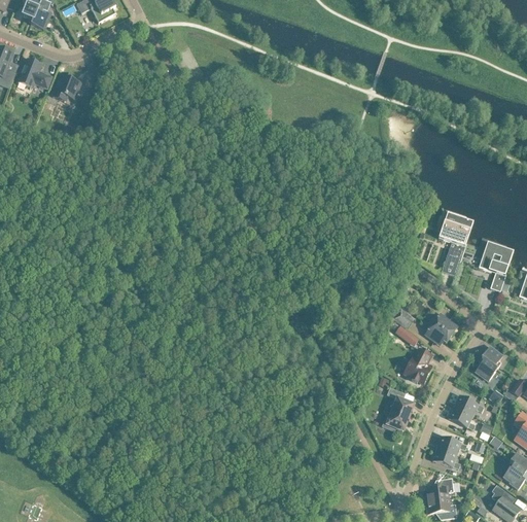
[(0,0),(0,7),(4,9),(8,0),(0,0)]
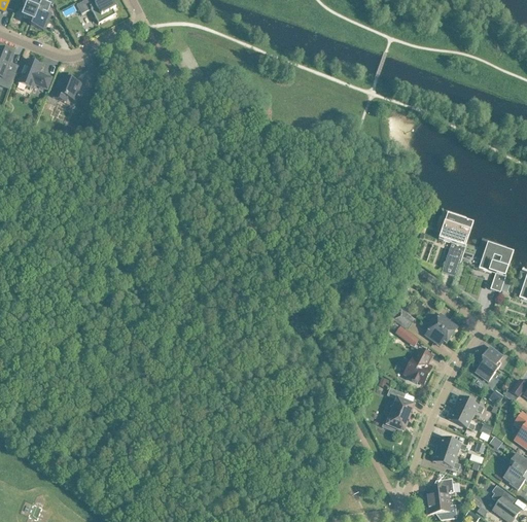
[(24,0),(23,3),(27,5),(24,14),(32,18),(31,23),(43,28),(50,10),(46,9),(48,3),(41,0),(24,0)]
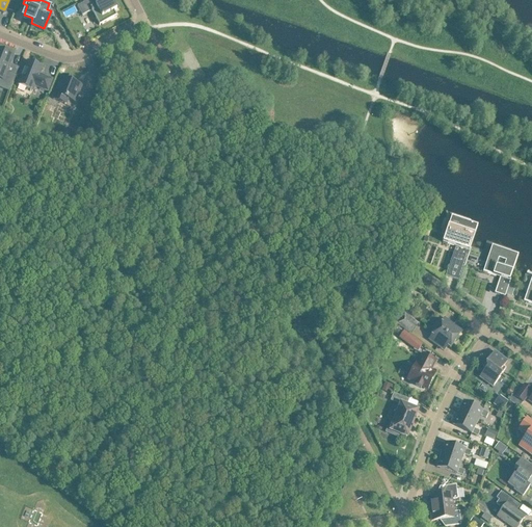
[(113,7),(116,5),(114,0),(81,0),(77,2),(82,12),(91,7),(99,22),(116,12),(113,7)]
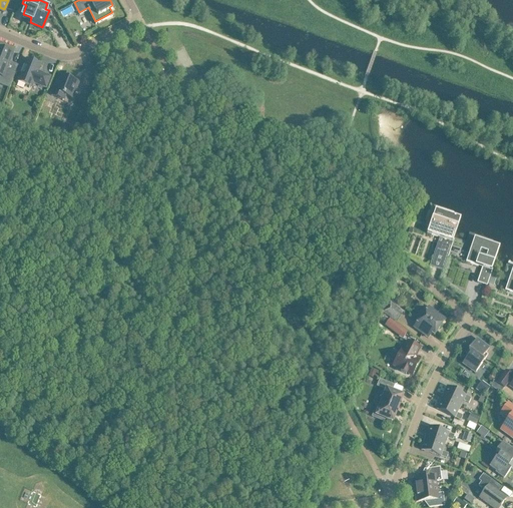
[(62,13),(73,7),(71,3),(60,9),(62,13)]
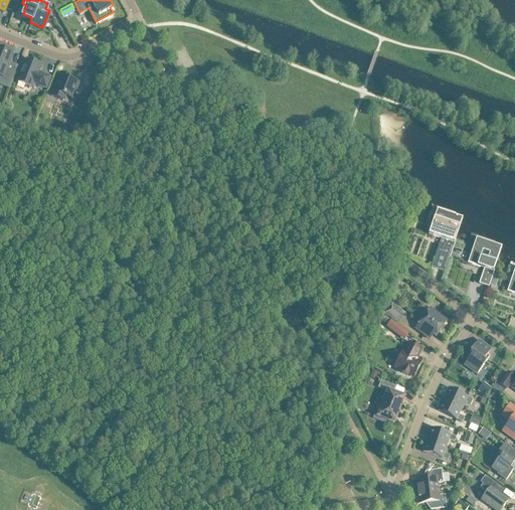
[(6,66),(12,50),(0,45),(0,72),(0,80),(8,85),(14,69),(6,66)]
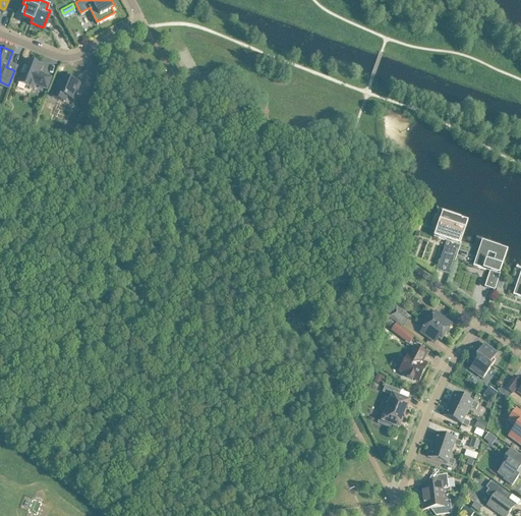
[(38,69),(41,62),(27,57),(18,79),(32,84),(34,80),(47,86),(51,74),(38,69)]
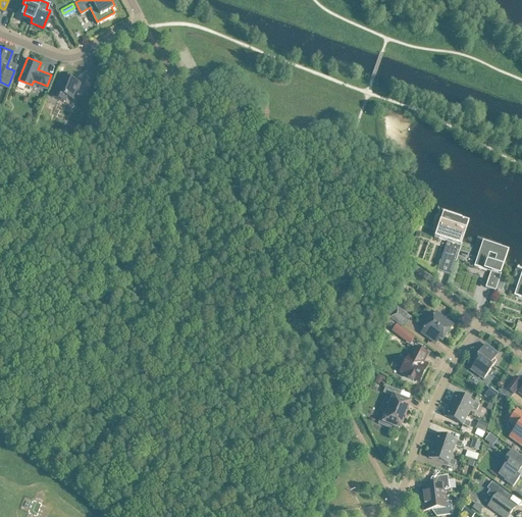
[(73,75),(61,70),(52,93),(64,98),(66,94),(73,96),(80,81),(72,78),(73,75)]
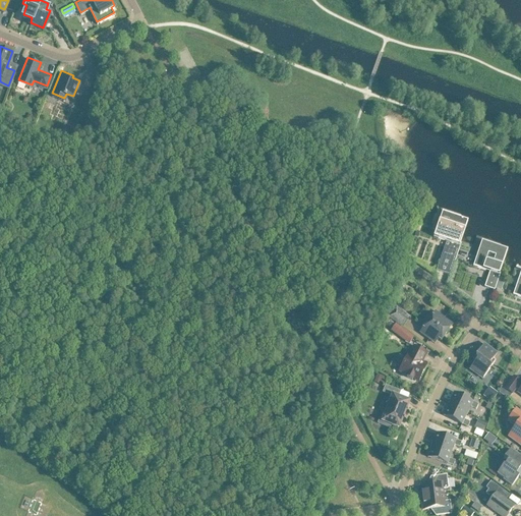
[(69,136),(74,126),(65,122),(61,132),(69,136)]
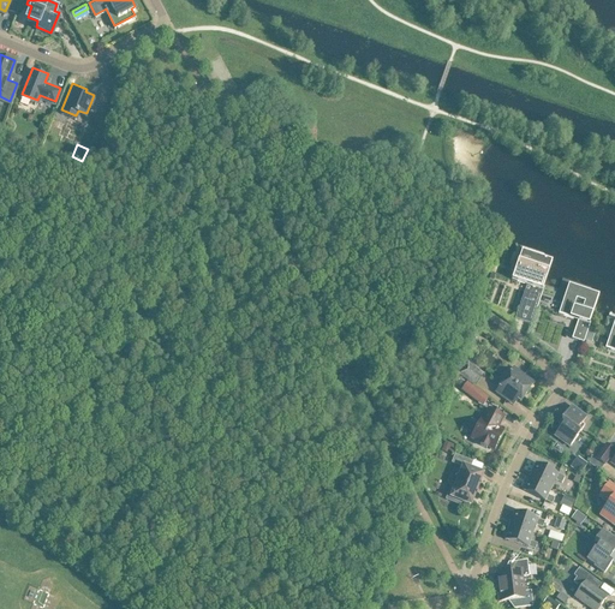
[(519,252),(512,275),(531,282),(525,299),(536,303),(544,279),(551,256),(521,245),(519,252)]
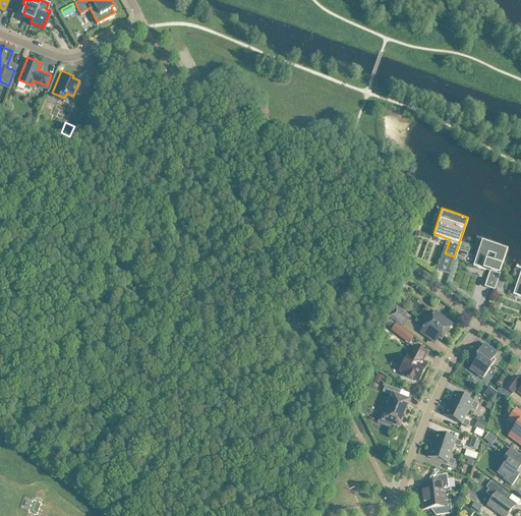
[(481,236),(472,263),(489,268),(484,282),(494,285),(507,245),(481,236)]
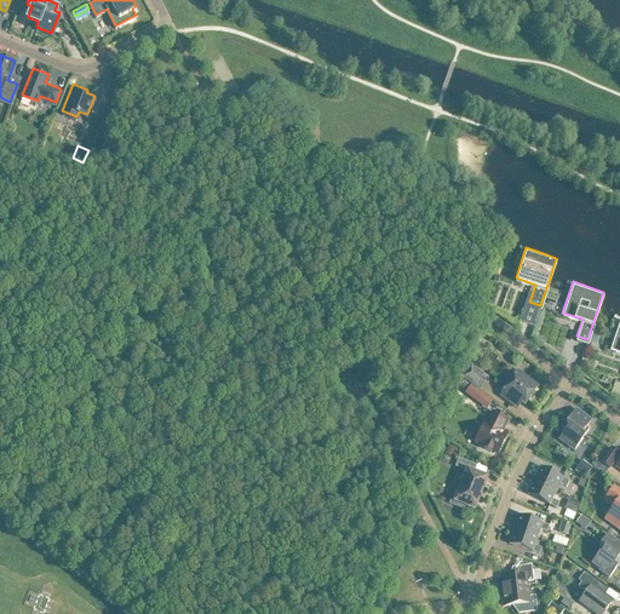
[(619,316),(609,346),(619,350),(619,316)]
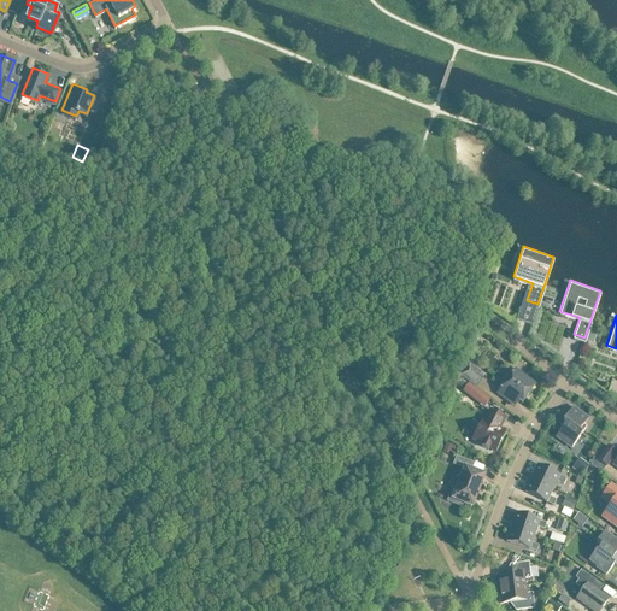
[(591,322),(588,338),(594,339),(598,324),(591,322)]
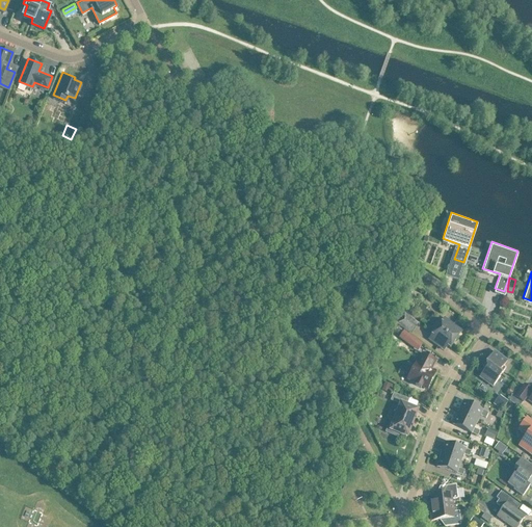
[(419,320),(404,309),(396,320),(410,331),(419,320)]
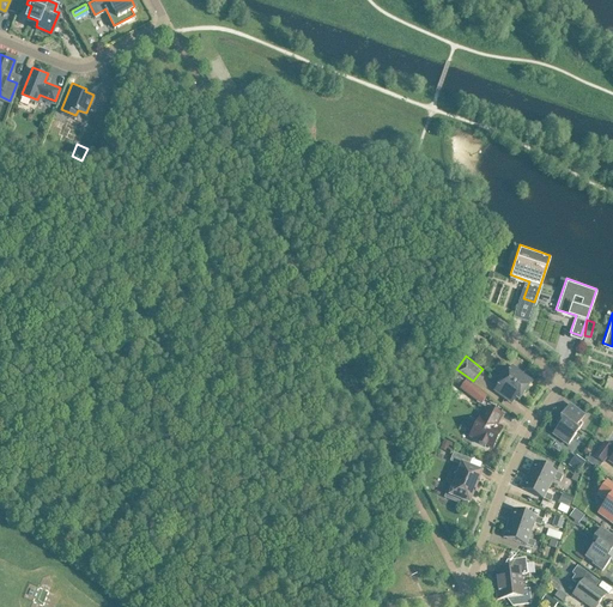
[(519,396),(532,378),(511,363),(505,371),(503,369),(498,376),(501,378),(493,387),(507,396),(510,390),(519,396)]
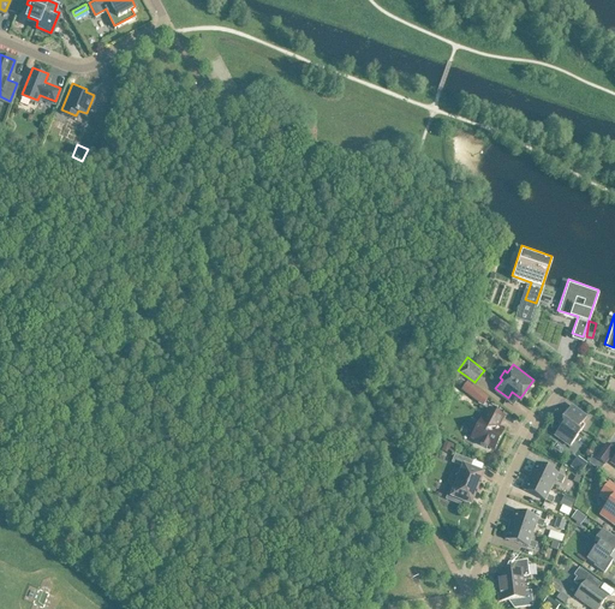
[(488,393),(467,377),(460,386),(482,401),(488,393)]
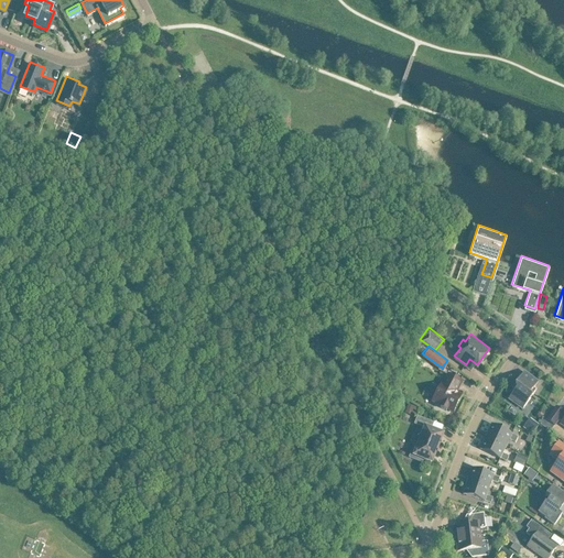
[(523,369),(514,381),(517,383),(508,395),(522,405),(535,386),(533,384),(538,379),(523,369)]
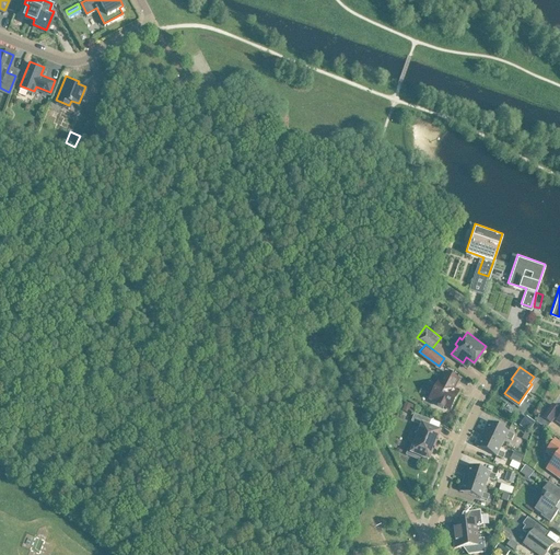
[(452,388),(458,376),(444,368),(438,380),(436,380),(434,384),(433,383),(429,390),(431,391),(429,395),(438,400),(436,402),(443,405),(444,403),(450,406),(457,391),(452,388)]
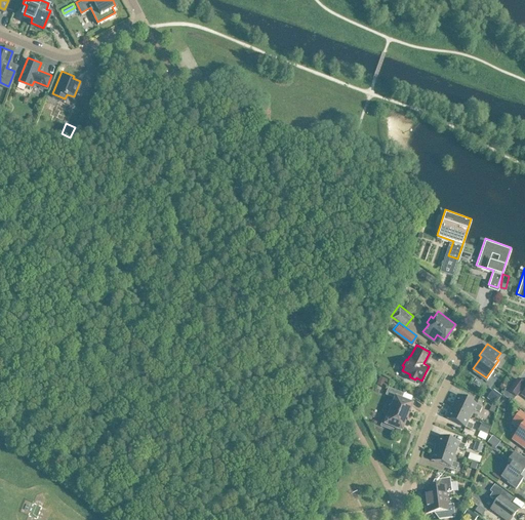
[(517,375),(509,388),(516,393),(519,388),(522,390),(522,391),(524,393),(524,383),(524,382),(517,375)]
